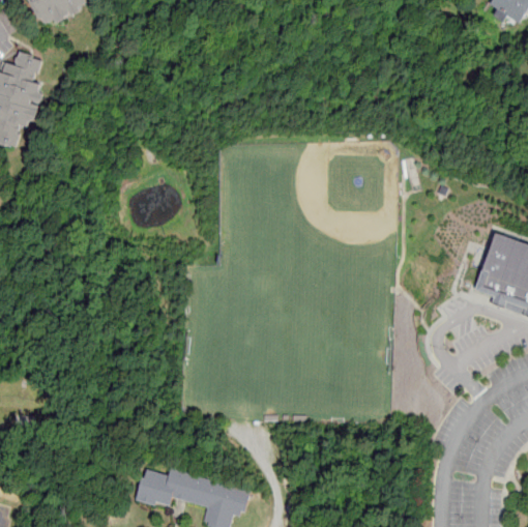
[(31,0),(44,24),(86,3),(84,0),(31,0)]
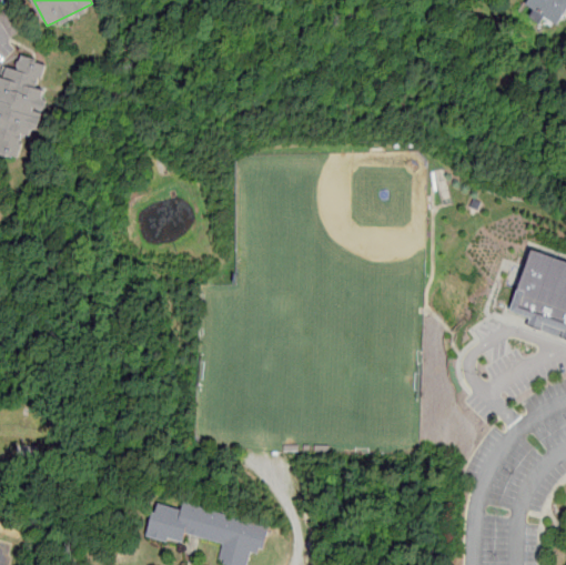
[(557,26),(565,11),(565,0),(528,0),(525,6),(557,26)]
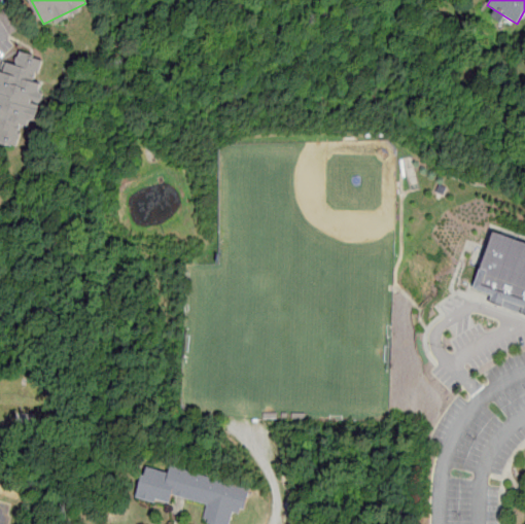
[(12,13),(8,6),(0,10),(0,21),(12,13)]
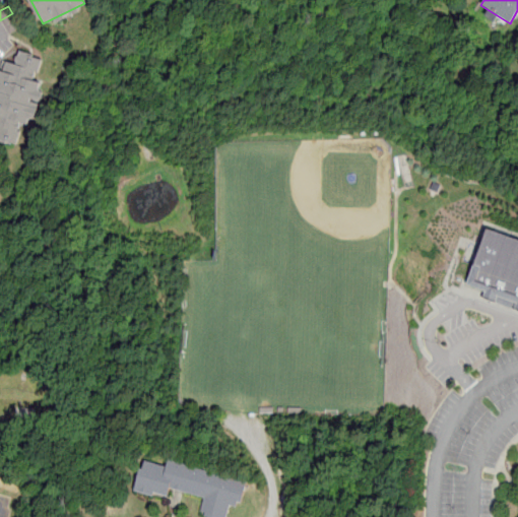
[(16,20),(12,13),(0,20),(4,27),(16,20)]
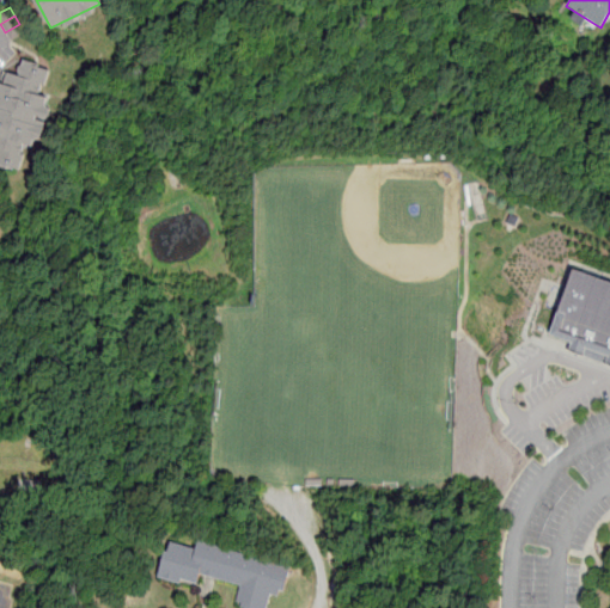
[(24,32),(19,24),(5,32),(10,41),(24,32)]
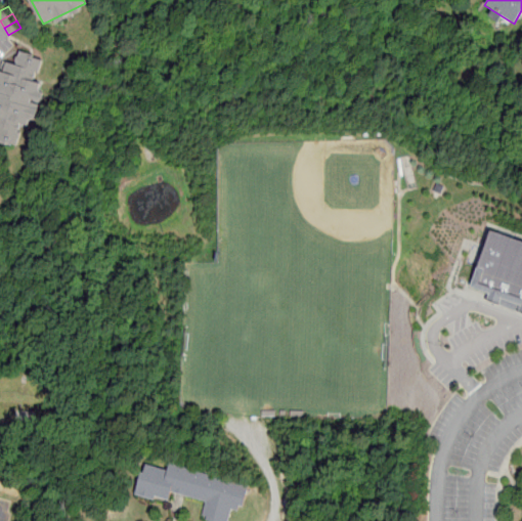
[(0,69),(2,60),(16,64),(19,51),(42,56),(37,74),(35,73),(33,80),(40,82),(37,90),(42,92),(39,103),(30,101),(29,106),(37,109),(34,122),(28,121),(26,128),(20,127),(15,146),(5,144),(5,145),(0,144),(0,69)]
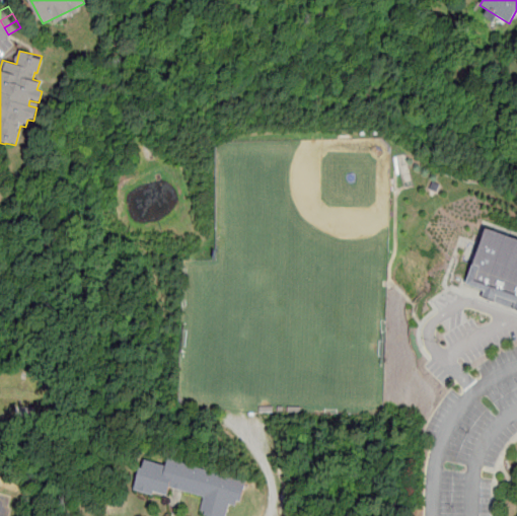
[(516,235),(484,226),(466,282),(485,288),(483,296),(516,306),(516,235)]
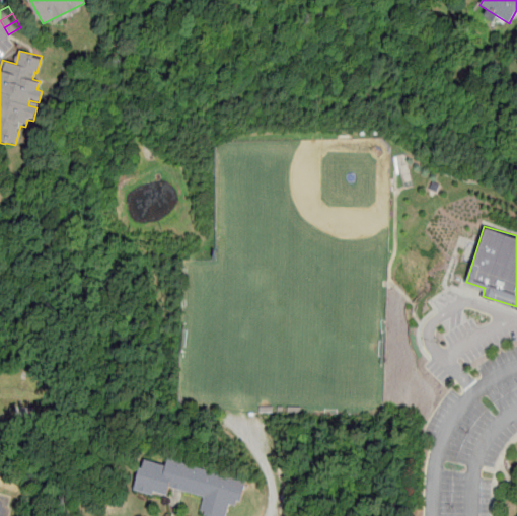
[(210,515),(224,515),(228,503),(235,505),(236,500),(240,501),(245,481),(167,458),(165,465),(145,459),(142,467),(139,466),(133,489),(152,494),(153,490),(166,494),(168,486),(204,496),(200,509),(205,510),(204,514),(210,515)]
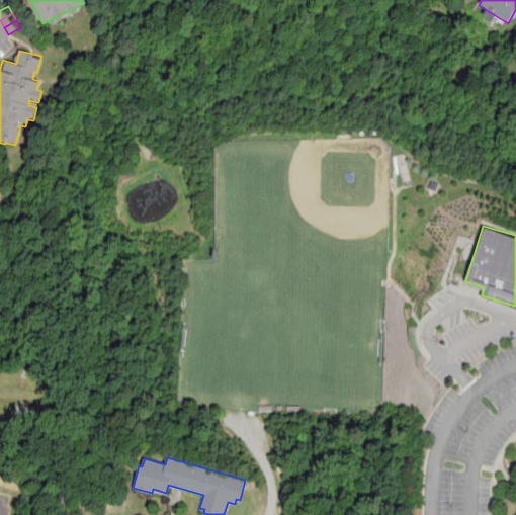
All buildings are outlined.
